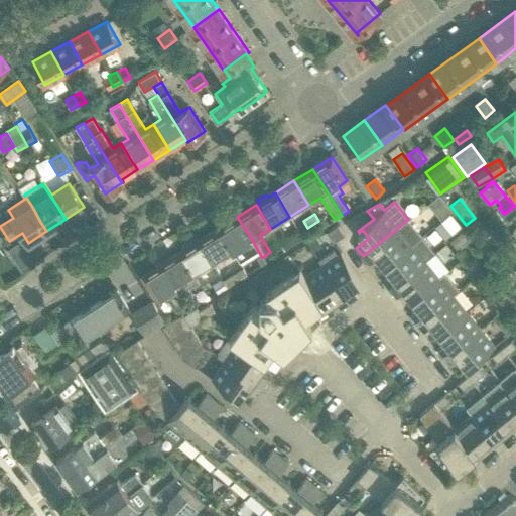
[(450,214),(442,221),(452,233),(461,226),(450,214)]
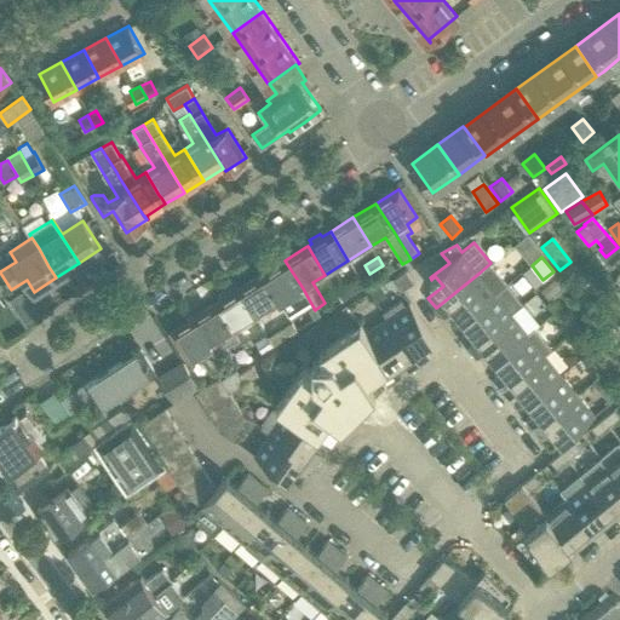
[(285,260),(263,274),(281,303),(288,315),(310,302),(303,288),(285,260)]
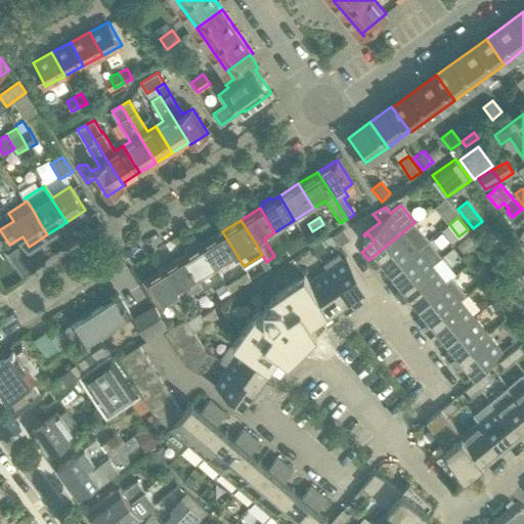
[(420,249),(429,241),(415,222),(405,230),(368,260),(375,268),(388,258),(394,266),(391,268),(392,269),(419,248),(420,249)]
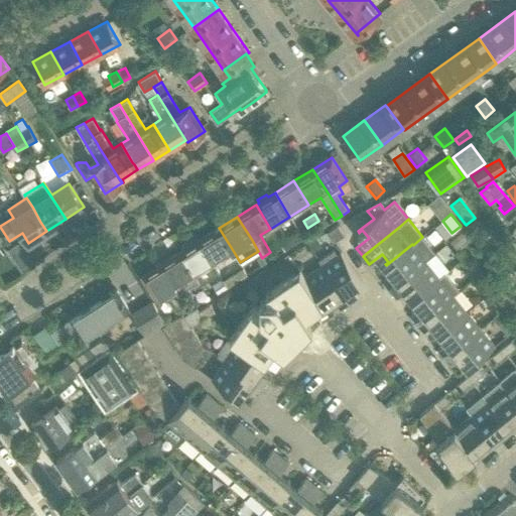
[(335,241),(345,234),(338,225),(328,231),(335,241)]
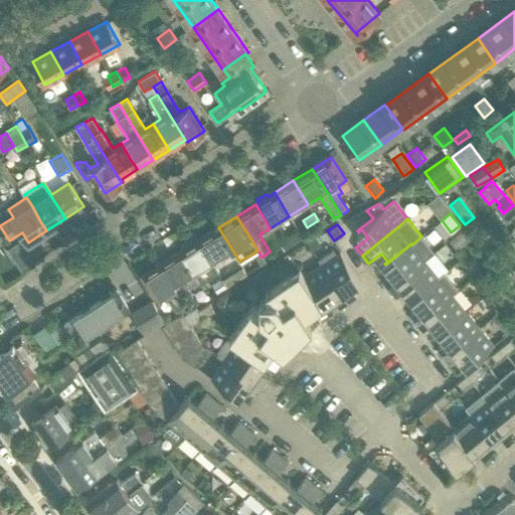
[(212,230),(198,239),(213,264),(233,251),(218,227),(212,230)]
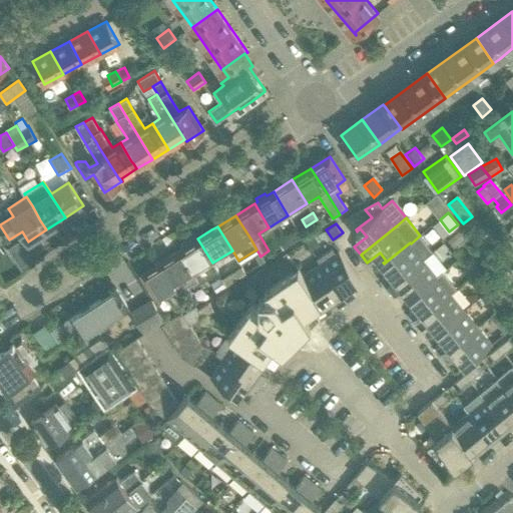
[(302,237),(297,229),(279,240),(284,248),(284,249),(302,237)]
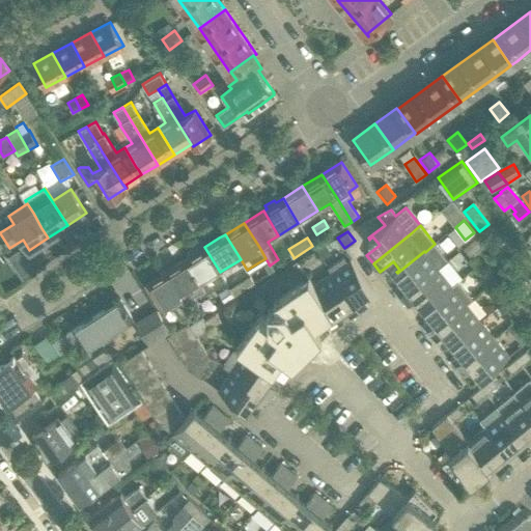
[(485,247),(477,238),(463,248),(471,258),(485,247)]
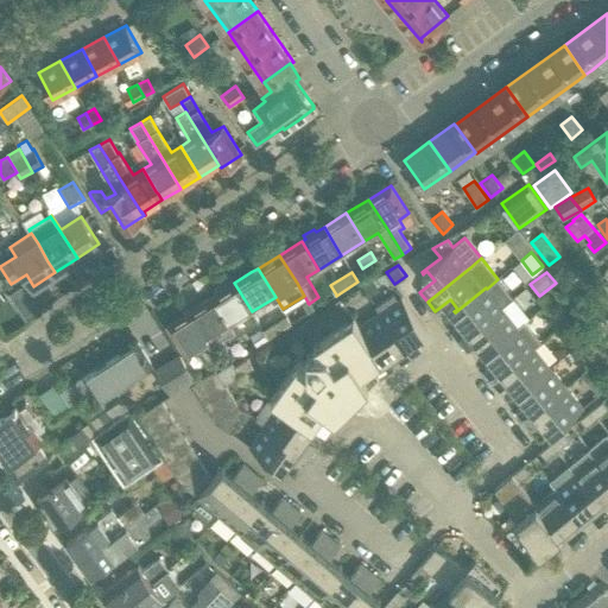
[(380,290),(373,280),(362,286),(369,297),(380,290)]
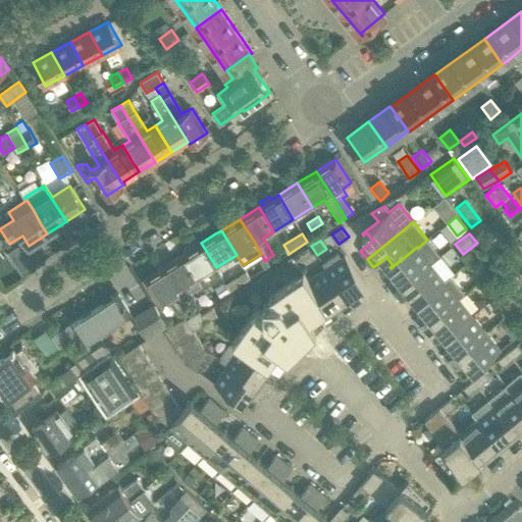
[(186,252),(181,255),(197,278),(201,285),(203,288),(222,276),(216,267),(201,243),(195,247),(194,244),(186,249),(185,250),(186,252)]
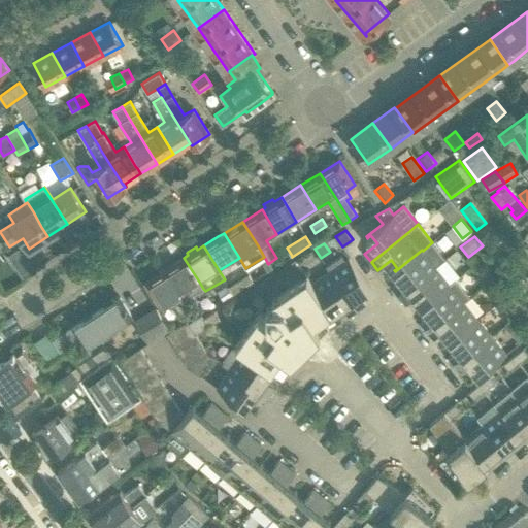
[(436,267),(423,251),(422,250),(395,271),(396,272),(399,270),(405,277),(392,288),(399,297),(436,267)]
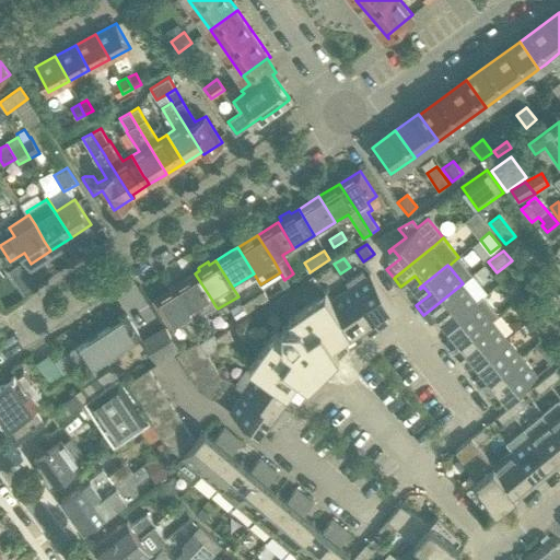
[(349,287),(350,288),(378,329),(388,323),(378,308),(387,303),(389,306),(392,305),(371,275),(366,278),(362,271),(347,282),(349,287)]
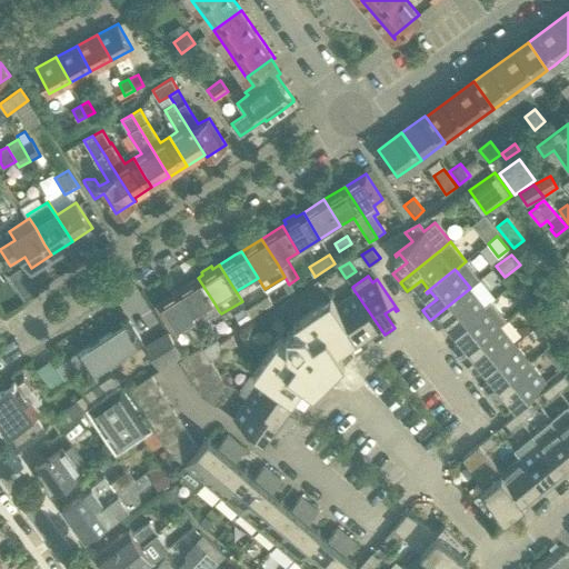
[(219,311),(215,303),(198,278),(177,291),(193,318),(198,325),(199,323),(219,311)]
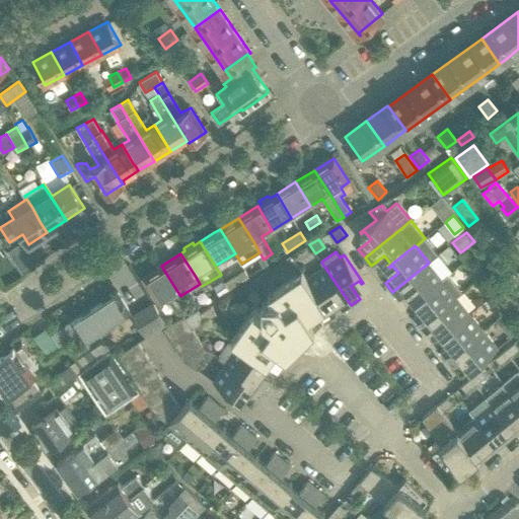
[(263,258),(263,257),(258,261),(264,267),(269,264),(265,258),(264,260),(263,258)]
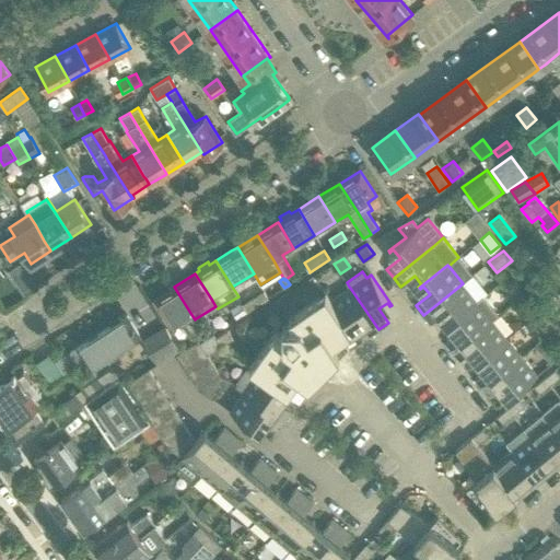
[(477,302),(477,301),(463,283),(423,315),(430,324),(444,313),(451,321),(447,324),(448,325),(477,302)]
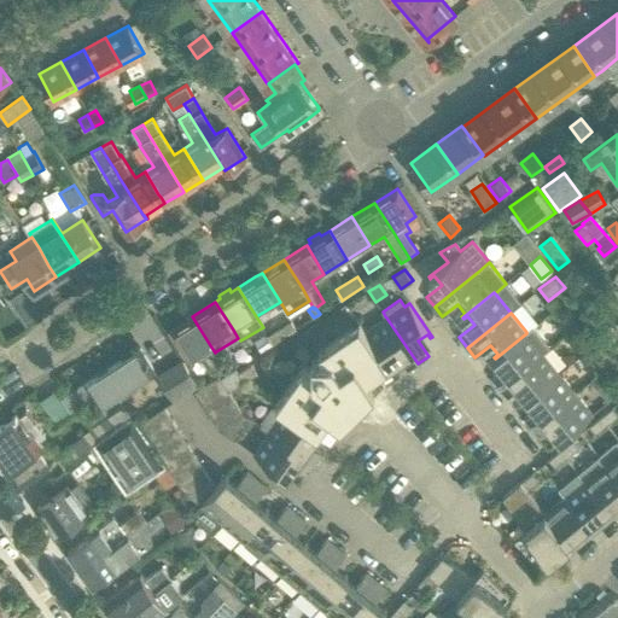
[(222,366),(215,353),(210,345),(192,316),(170,330),(187,359),(198,353),(211,373),(213,372),(222,366)]
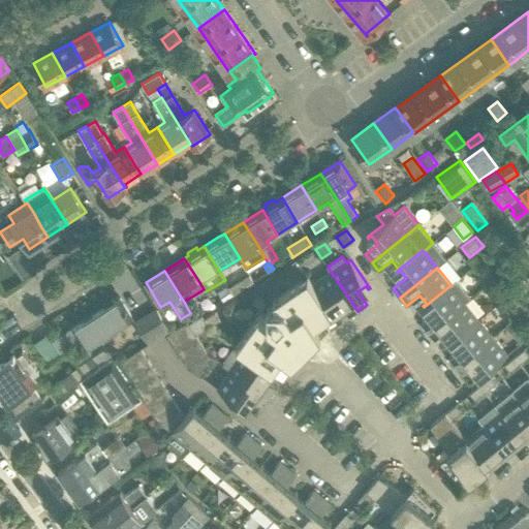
[(308,277),(307,277),(336,319),(337,318),(333,313),(334,313),(331,310),(340,304),(348,317),(358,311),(331,272),(313,284),(308,277)]
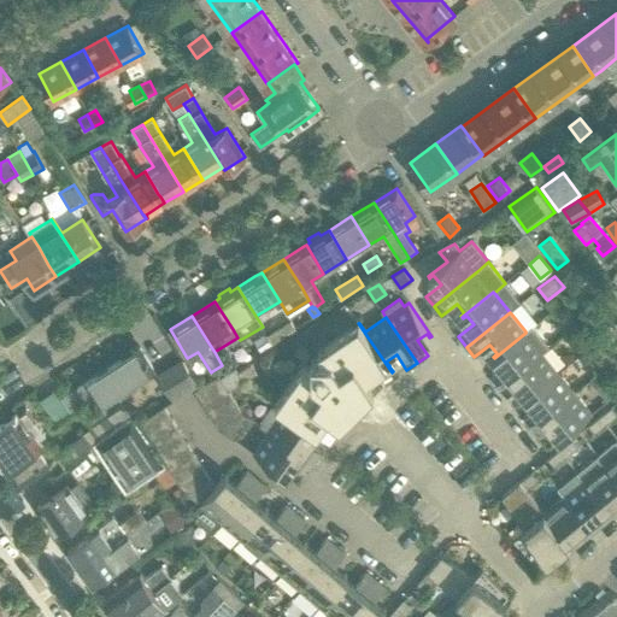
[(257,340),(263,350),(291,333),(285,323),(257,340)]
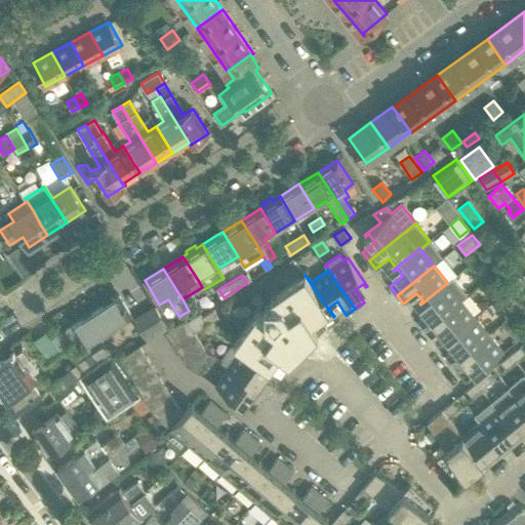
[(234,344),(270,370),(275,373),(333,317),(305,275),(271,298),(271,306),(266,305),(266,311),(258,311),(234,344)]
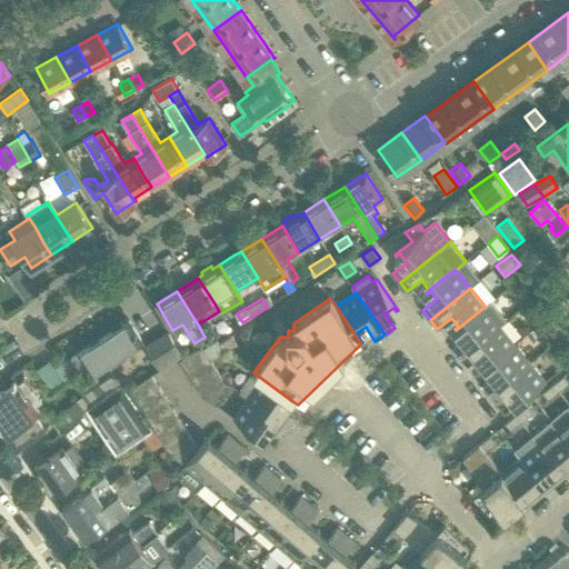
[(500,325),(507,320),(491,301),(485,306),(485,307),(456,330),(457,331),(460,329),(467,337),(452,348),(460,357),(500,325)]
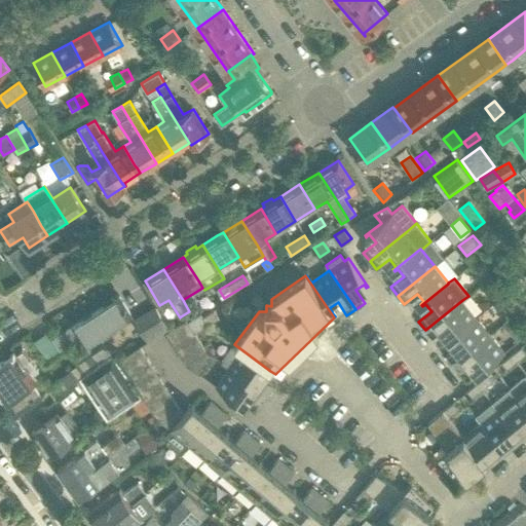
[(270,287),(265,279),(253,287),(258,295),(270,287)]
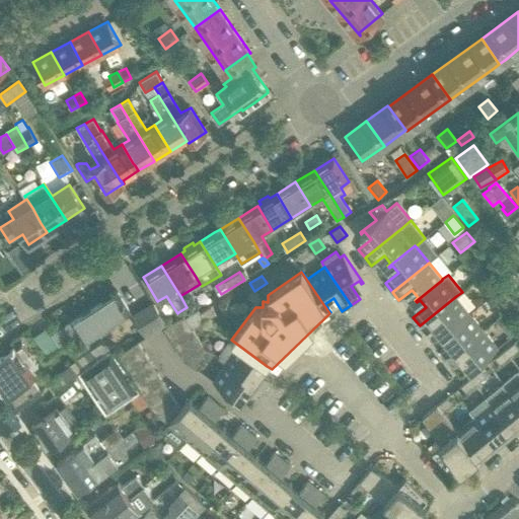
[(84,340),(129,310),(118,293),(92,309),(55,334),(61,344),(79,332),(84,340)]
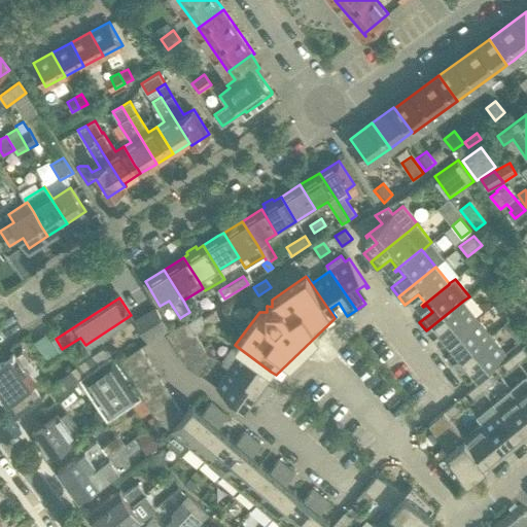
[(477,318),(463,301),(426,330),(433,339),(446,328),(452,337),(449,340),(450,341),(477,318)]
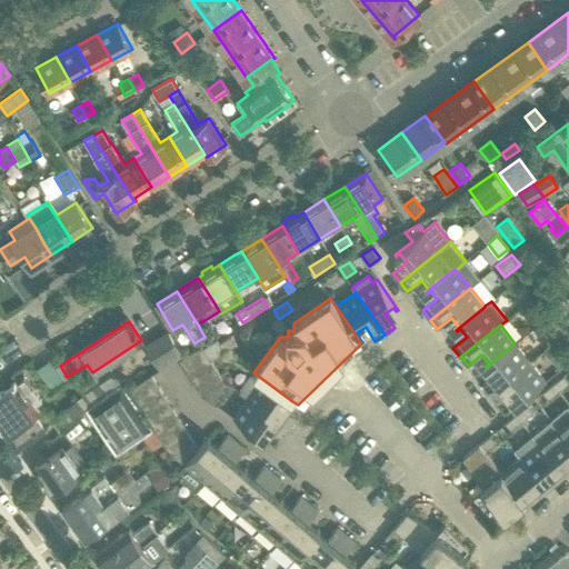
[(160,367),(179,356),(182,353),(169,331),(147,345),(160,367)]
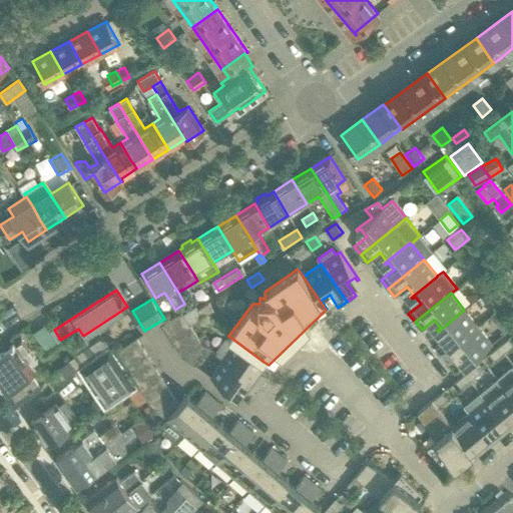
[(197,310),(202,318),(213,311),(208,303),(197,310)]
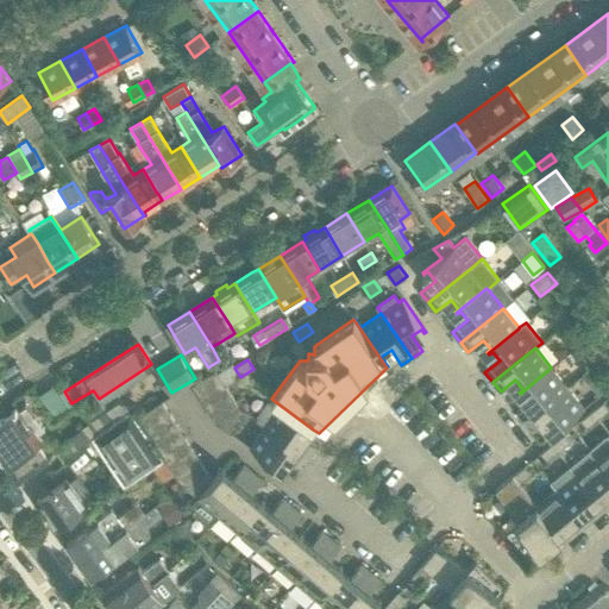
[(217,372),(224,368),(219,360),(209,366),(211,370),(213,372),(215,370),(217,372)]
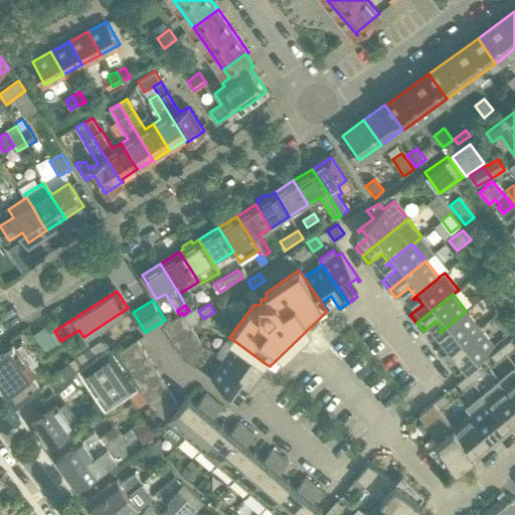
[(183,315),(191,327),(203,319),(198,311),(196,307),(189,311),(183,315)]
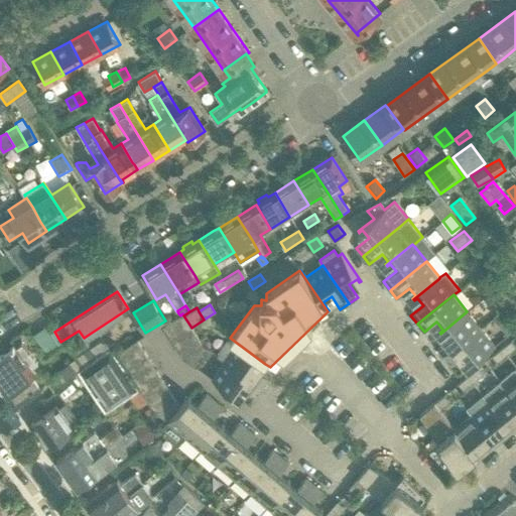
[(444,358),(481,329),(467,311),(440,334),(441,334),(444,332),(450,340),(437,350),(444,358)]
